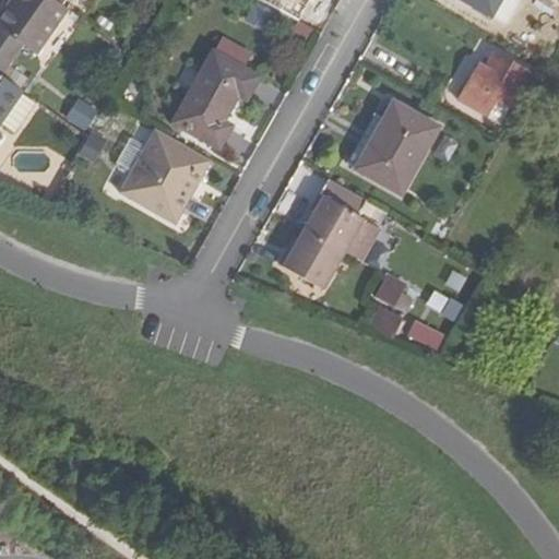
[(14,0),(0,21),(0,28),(23,45),(36,54),(68,10),(61,6),(54,0),(14,0)]
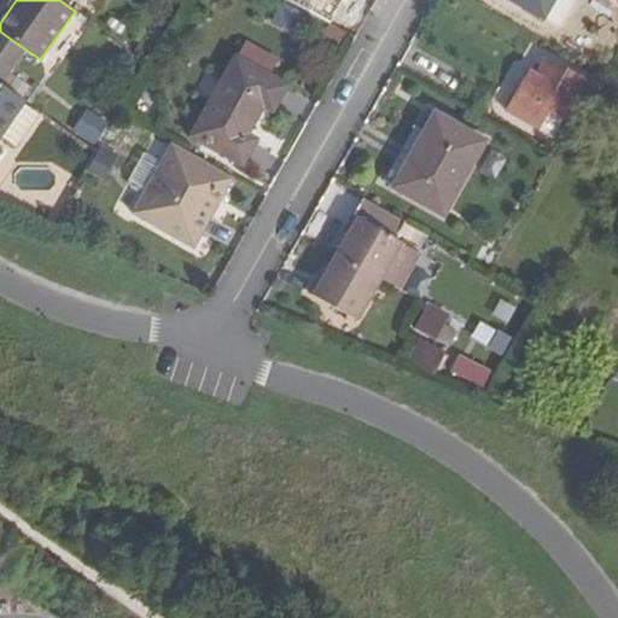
[(581,11),(566,36),(586,46),(583,52),(604,64),(617,40),(617,7),(610,4),(599,22),(581,11)]
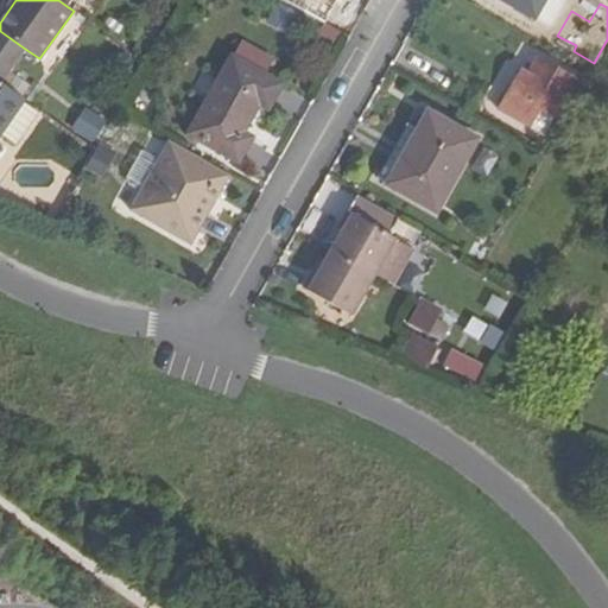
[(25,49),(0,31),(0,59),(12,68),(25,49)]
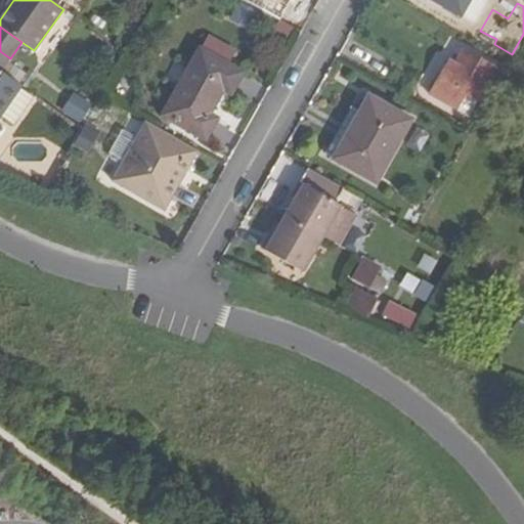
[(202,50),(164,116),(206,139),(217,119),(210,115),(224,89),(231,93),(244,74),(202,50)]
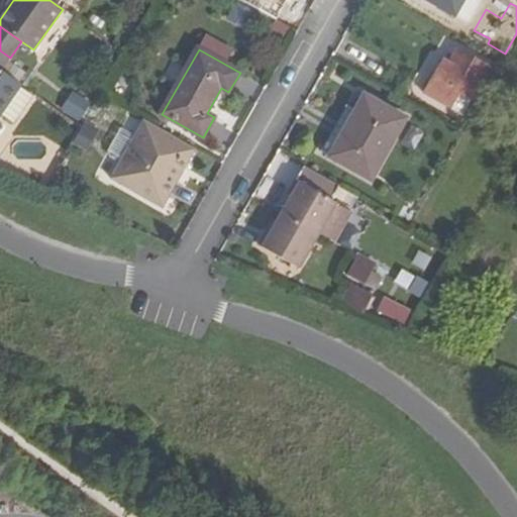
[(10,58),(0,50),(0,68),(2,70),(10,58)]
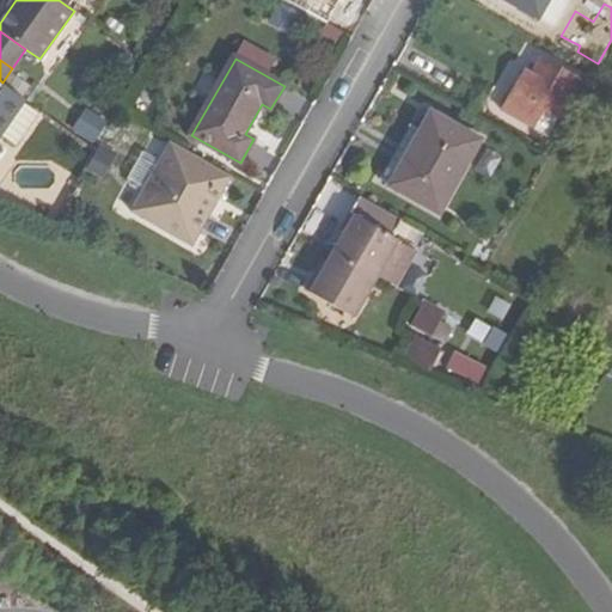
[(526,72),(505,110),(534,127),(544,109),(558,116),(577,81),(542,61),(533,75),(526,72)]
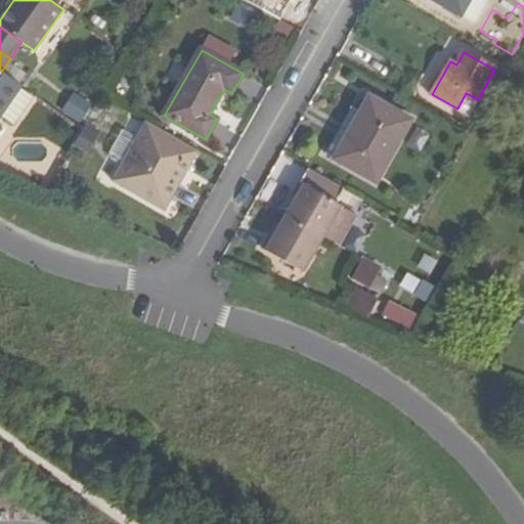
[(2,71),(0,69),(0,117),(2,115),(23,85),(2,71)]
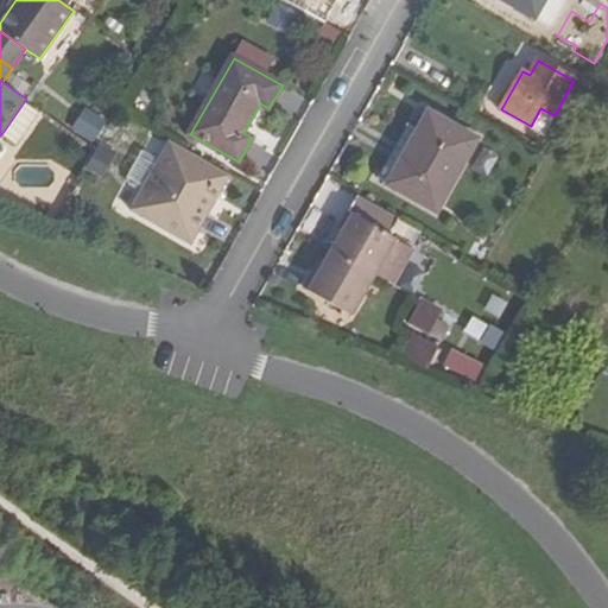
[(39,112),(25,101),(2,133),(7,138),(5,140),(14,146),(19,146),(25,138),(21,137),(39,112)]
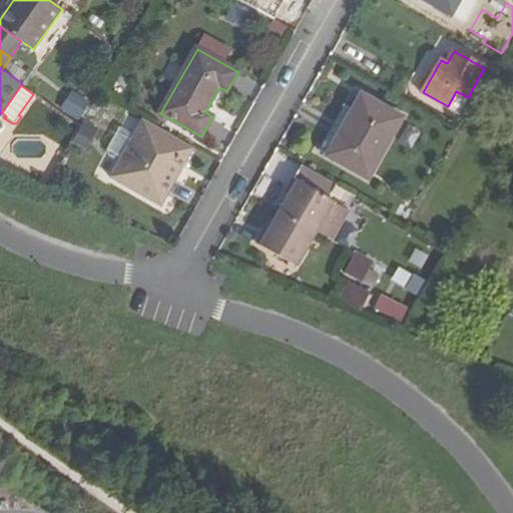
[(71,89),(59,107),(77,119),(89,101),(71,89)]
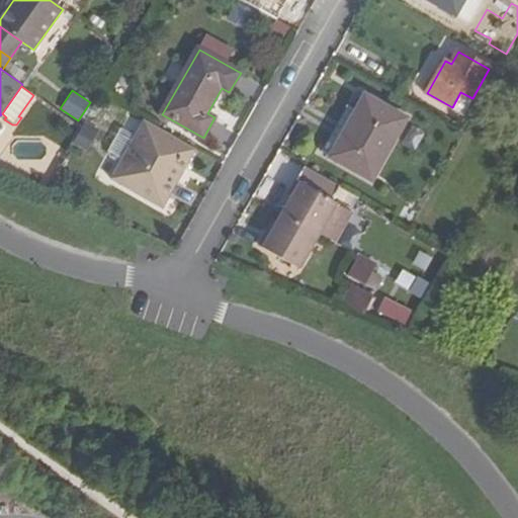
[(356,113),(332,156),(372,180),(406,119),(369,98),(360,116),(356,113)]
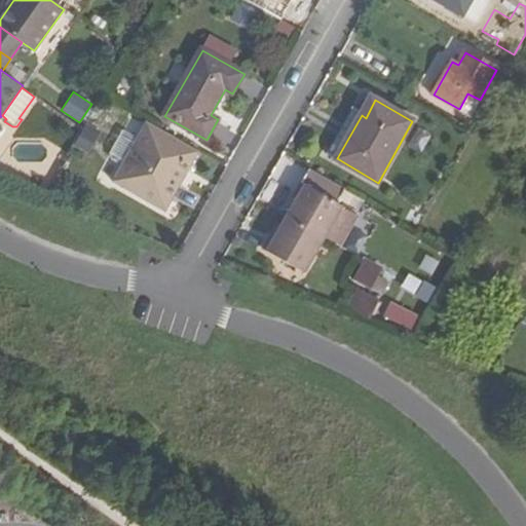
[(165,211),(199,151),(147,120),(136,140),(122,162),(112,180),(165,211)]
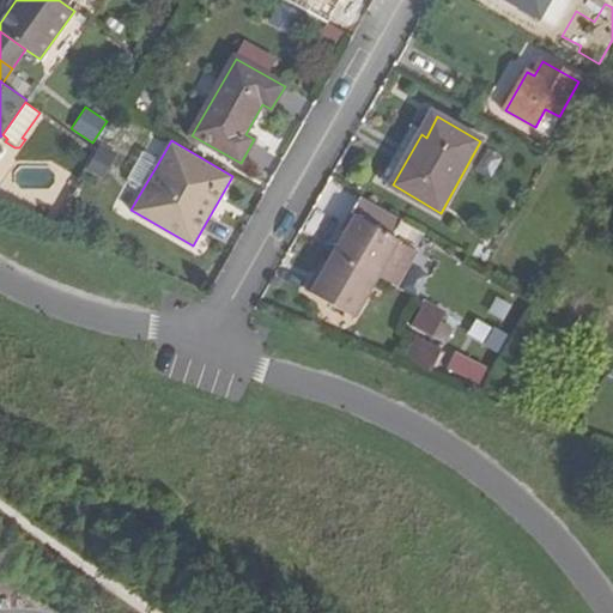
[(158,163),(143,155),(129,177),(131,183),(143,189),(158,163)]
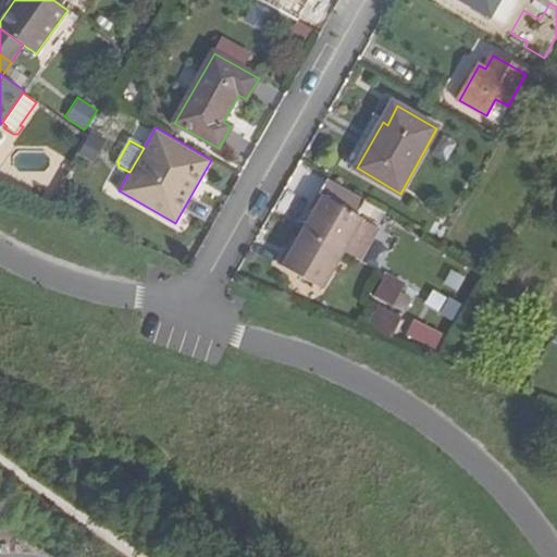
[(81,152),(67,174),(81,182),(94,160),(81,152)]
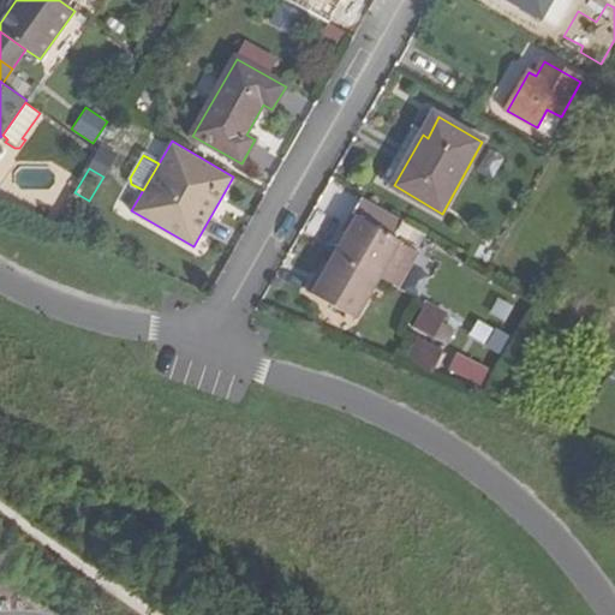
[(419,251),(401,240),(395,237),(404,222),(363,199),(354,214),(359,218),(350,232),(338,252),(380,276),(399,287),(419,251)]
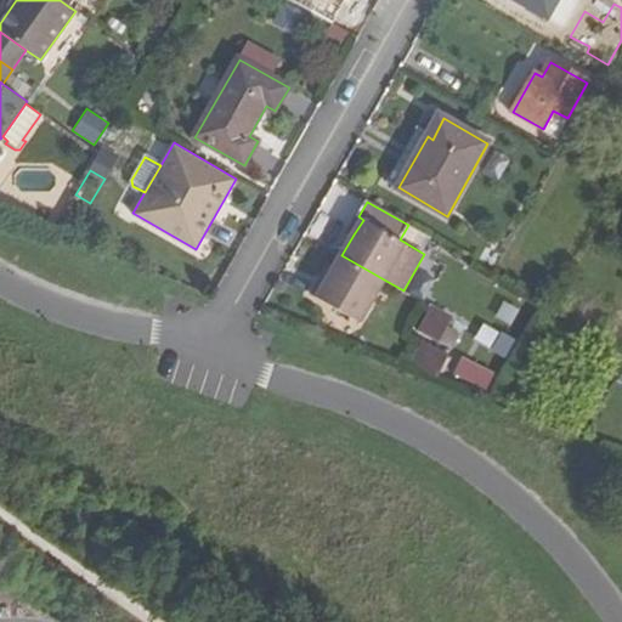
[(514,241),(526,220),(516,214),(504,235),(514,241)]
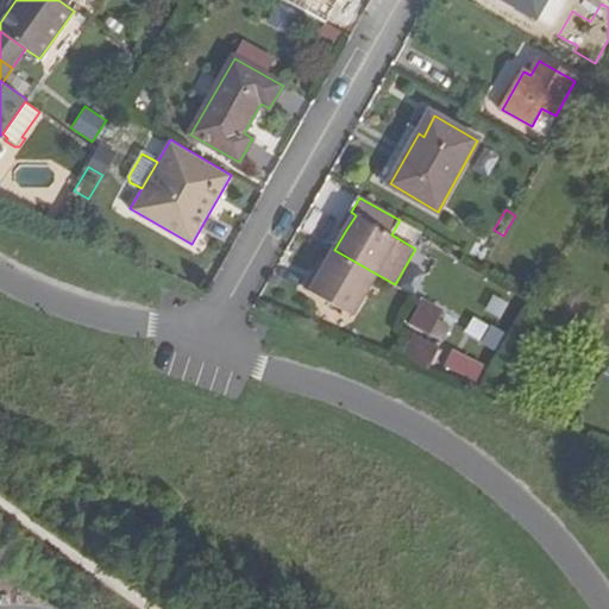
[(356,215),(351,212),(341,226),(346,230),(356,215)]
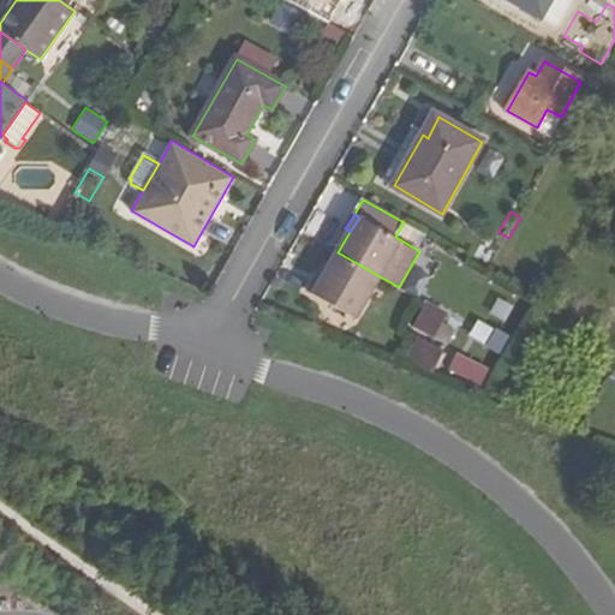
[(323,278),(320,275),(310,292),(357,317),(380,276),(338,252),(330,267),(323,278)]
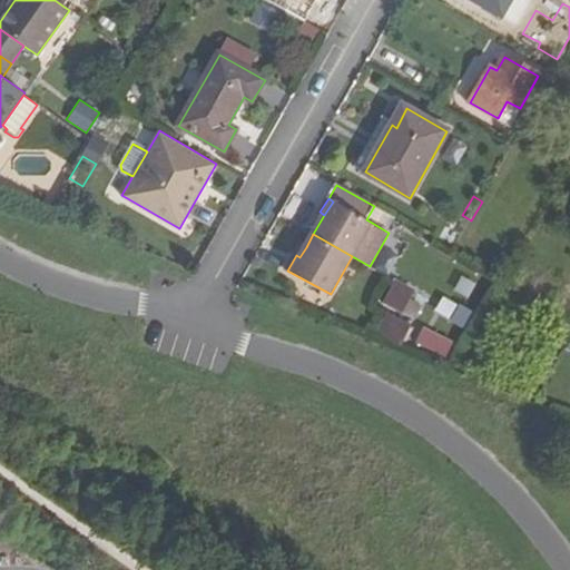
[(300,257),(306,247),(303,245),(296,255),(300,257)]
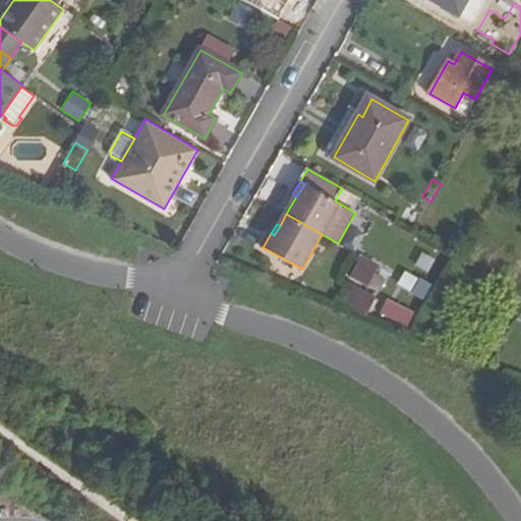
[(380,268),(361,257),(350,277),(368,287),(380,268)]
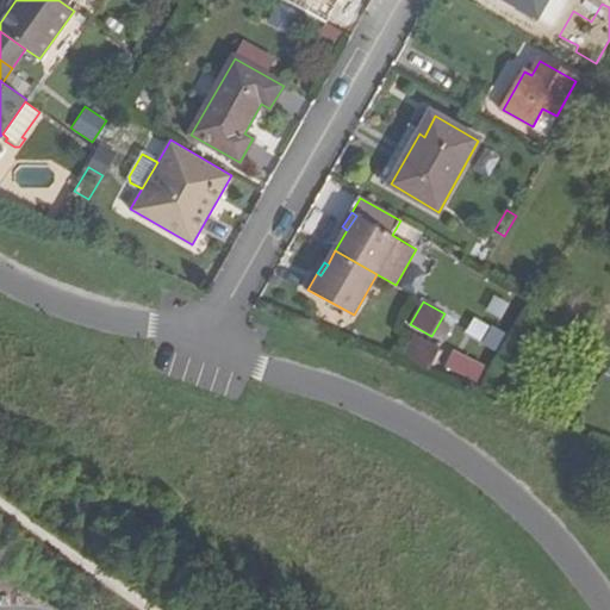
[(498,347),(505,331),(471,318),(465,334),(498,347)]
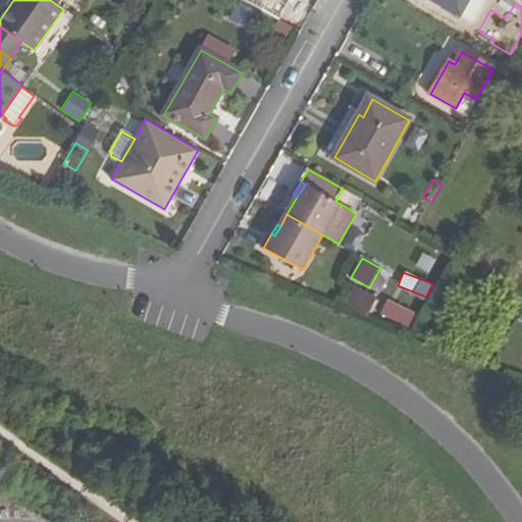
[(344,312),(365,320),(377,299),(357,288),(344,312)]
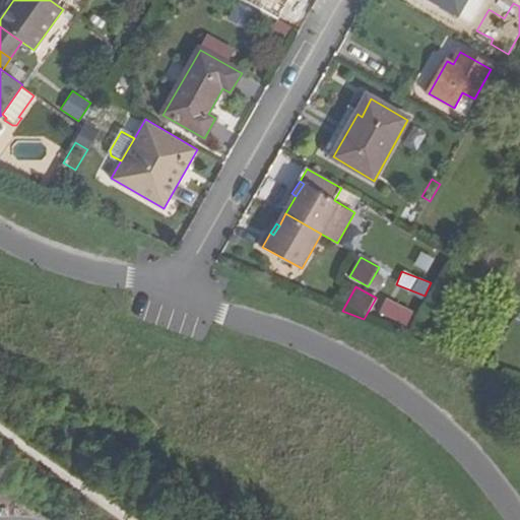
[(375,317),(389,322),(394,308),(380,303),(375,317)]
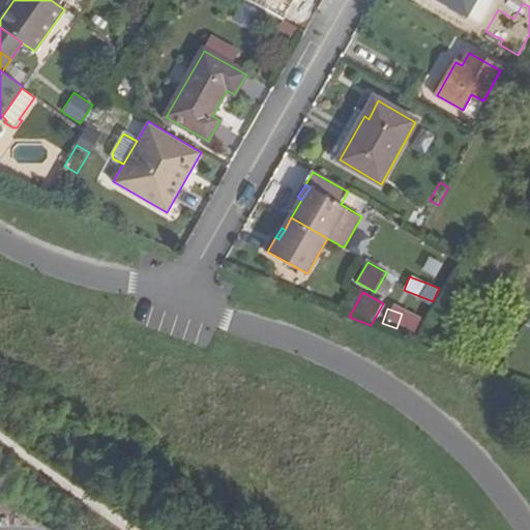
[(401,329),(414,334),(418,322),(406,318),(401,329)]
